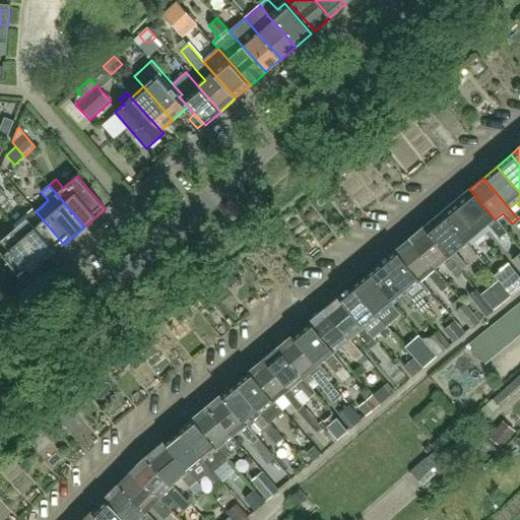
[(495,219),(469,189),(441,212),(467,243),(470,240),(486,226),(499,240),(507,234),(500,225),(495,219)]
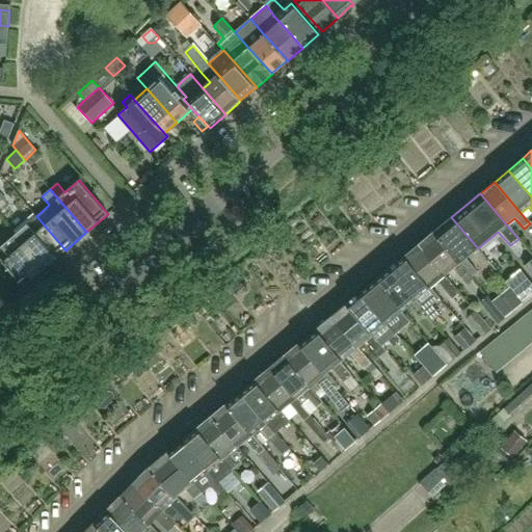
[(65,250),(36,216),(16,234),(45,268),(65,250)]
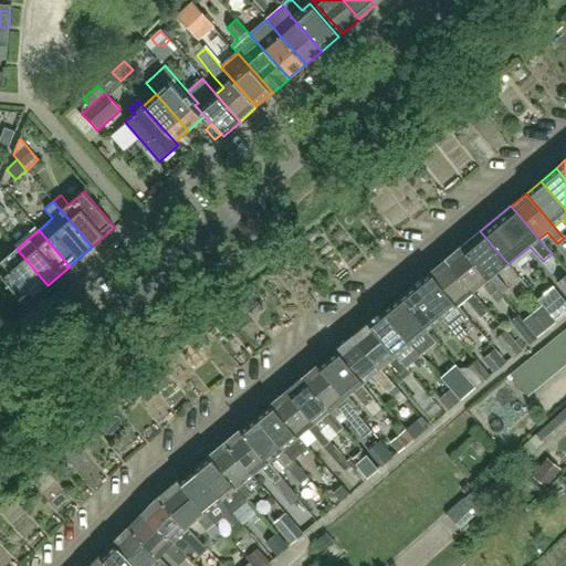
[(509,264),(480,231),(460,249),(494,287),(501,295),(507,290),(495,274),(509,264)]
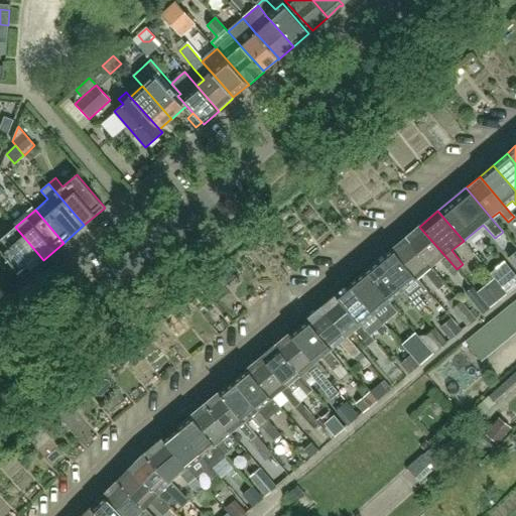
[(43,260),(15,227),(0,240),(0,251),(23,278),(43,260)]
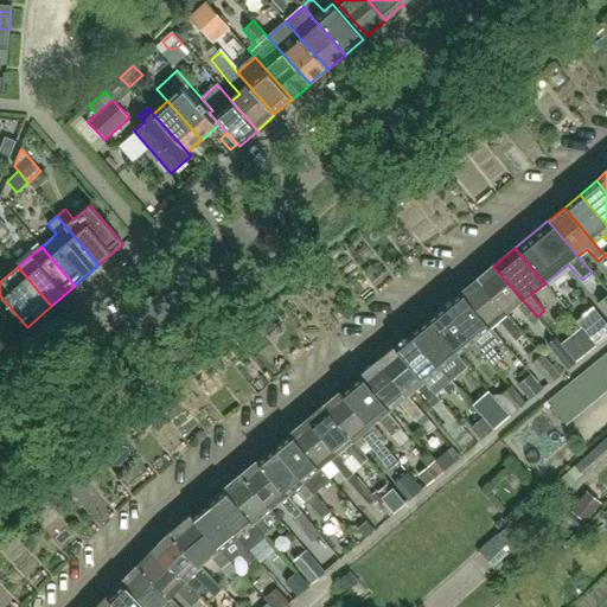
[(530,308),(493,267),(477,280),(508,315),(517,307),(530,323),(537,317),(530,308)]
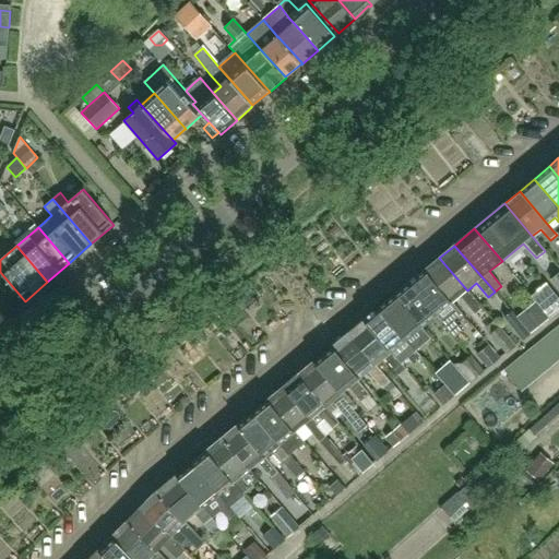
[(467,290),(439,258),(424,271),(452,302),(453,302),(460,296),(475,314),(483,309),(473,296),(467,290)]
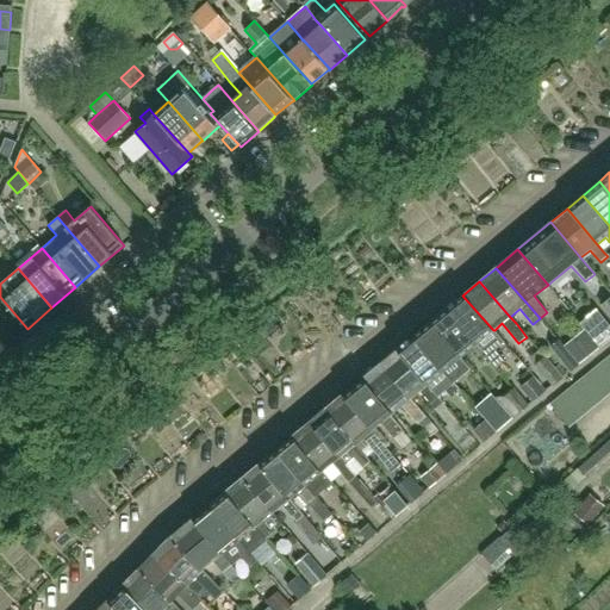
[(495,330),(493,330),(462,296),(446,309),(477,344),(483,352),(487,356),(496,367),(504,360),(495,349),(504,341),(495,330)]
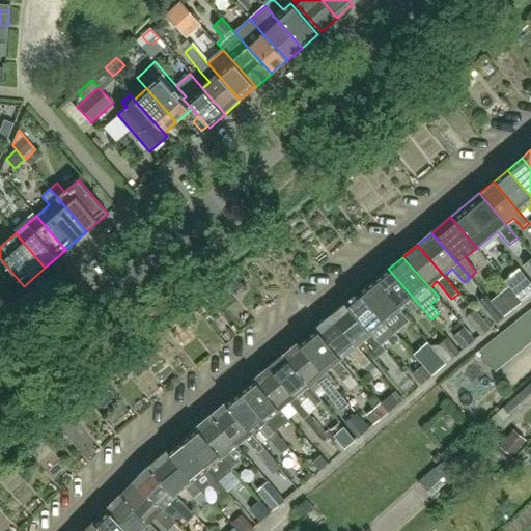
[(415,300),(388,269),(374,281),(400,312),(410,304),(418,314),(424,310),(420,306),(415,300)]
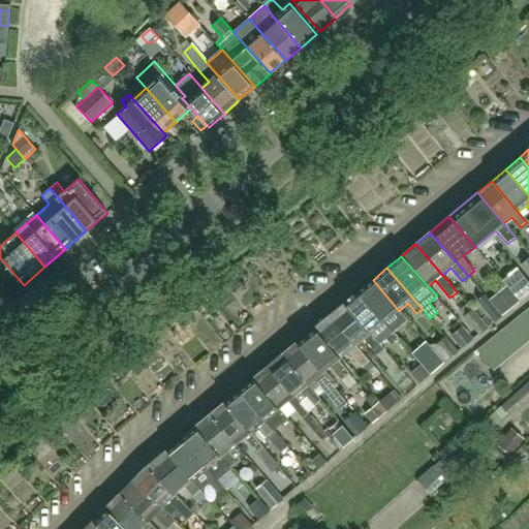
[(503,281),(520,300),(528,291),(528,281),(518,269),(503,281)]
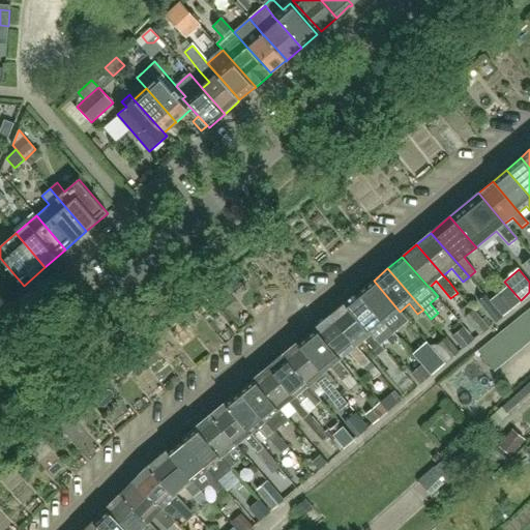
[(400,312),(374,281),(359,292),(385,323),(394,316),(399,321),(404,317),(400,312)]
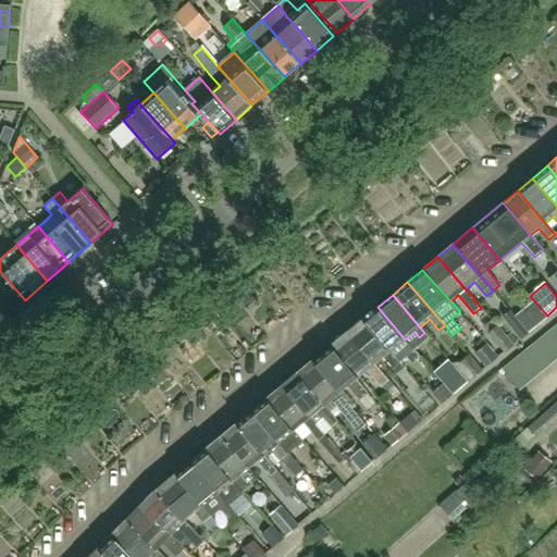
[(533,300),(516,316),(529,332),(547,317),(533,300)]
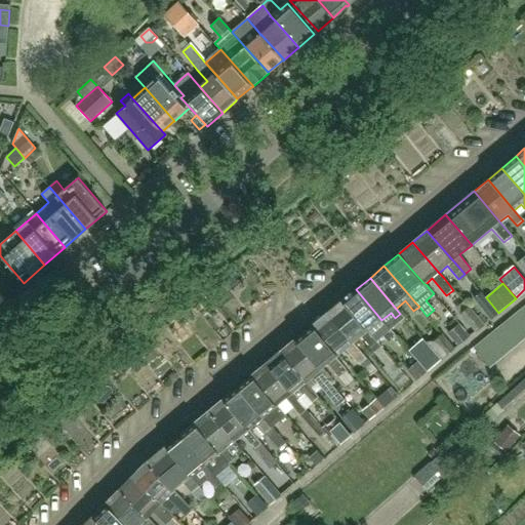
[(381,320),(356,289),(341,301),(367,331),(372,337),(376,341),(385,335),(389,340),(395,335),(387,326),(381,320)]
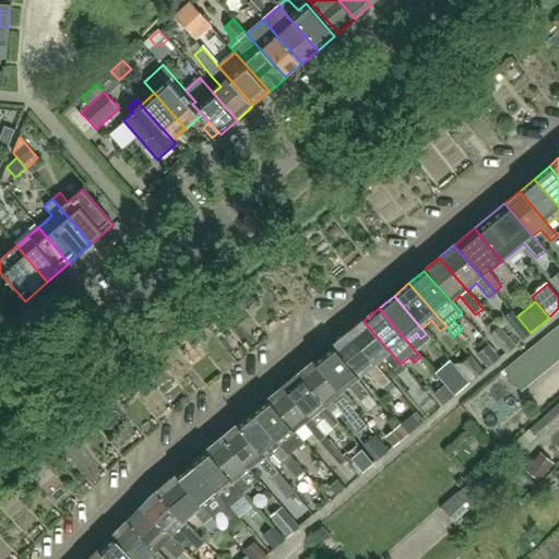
[(523,340),(531,333),(518,317),(512,310),(503,318),(523,340)]
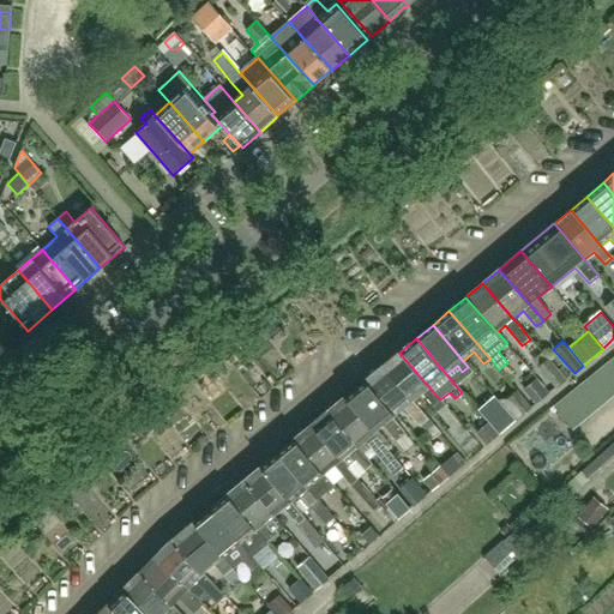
[(458,422),(445,407),(440,401),(440,399),(435,395),(429,387),(399,353),(383,366),(413,402),(422,393),(451,428),(447,431),(467,453),(477,445),(458,422)]
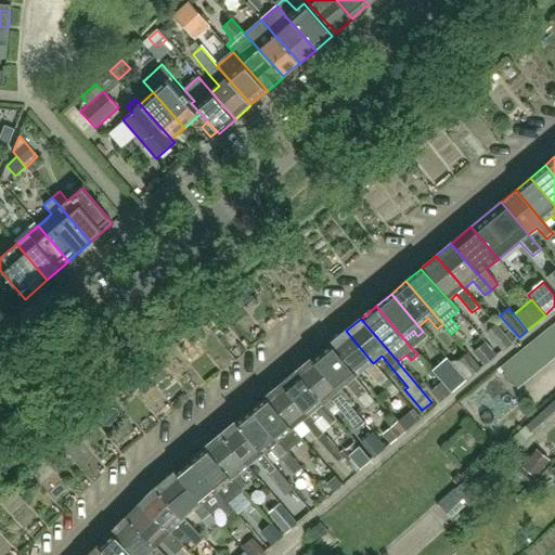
[(512,344),(494,324),(486,332),(503,351),(512,344)]
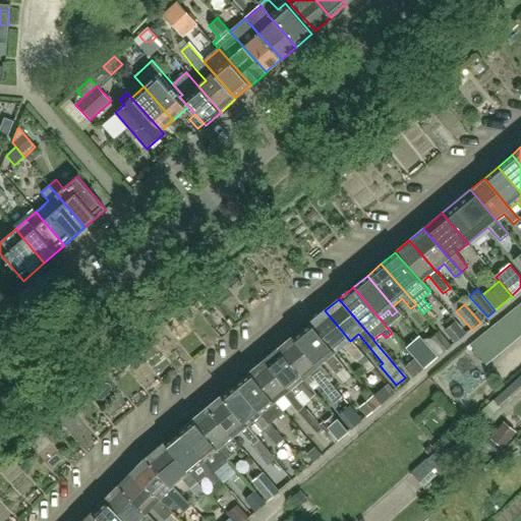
[(486,365),(520,337),(520,304),(471,346),(486,365)]
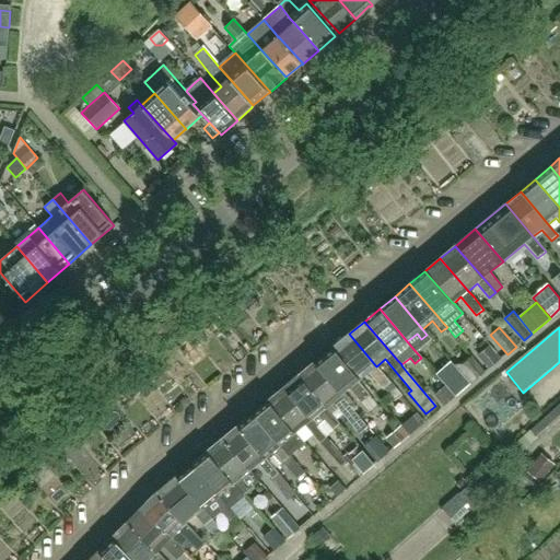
[(376,366),(349,334),(334,347),(361,378),(369,373),(383,391),(385,388),(396,401),(403,396),(382,373),(376,366)]
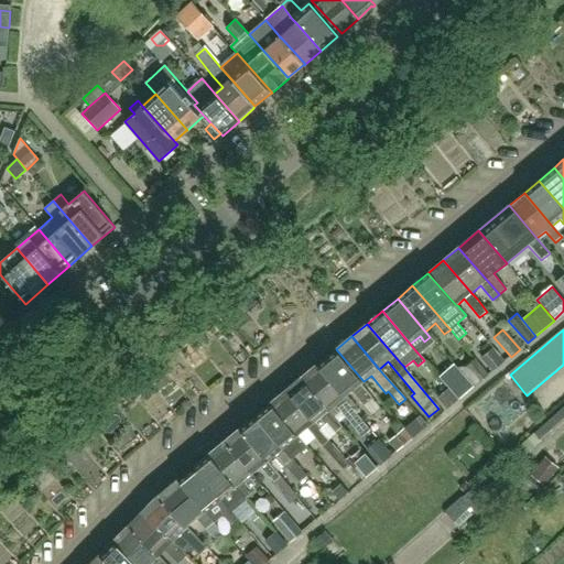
[(364,381),(336,349),(316,366),(344,398),(351,392),(364,407),(372,399),(360,384),(364,381)]
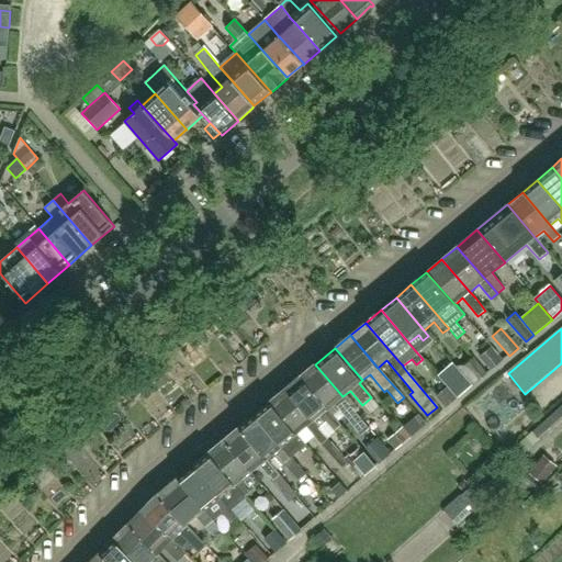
[(503,361),(492,348),(481,357),(492,370),(503,361)]
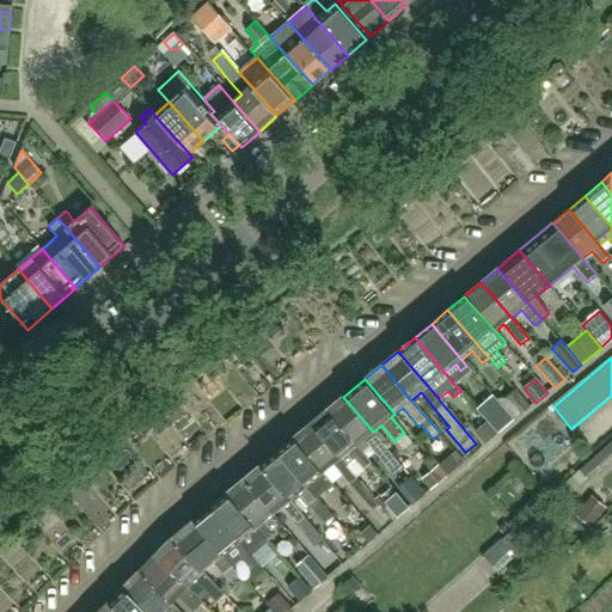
[(531,407),(516,389),(507,398),(496,398),(512,417),(518,417),(531,407)]
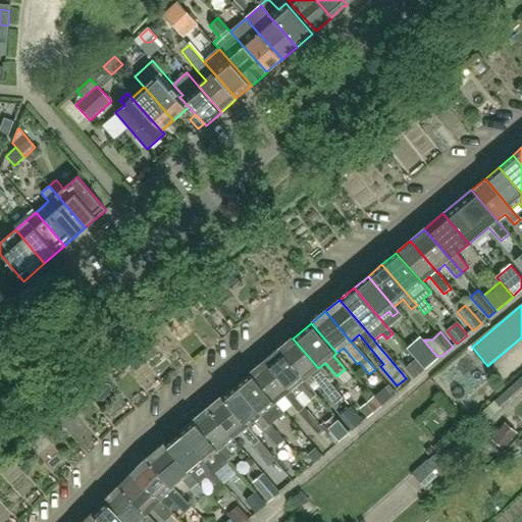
[(334,405),(343,399),(318,368),(293,338),(278,350),(304,380),(310,375),(324,393),(334,405)]
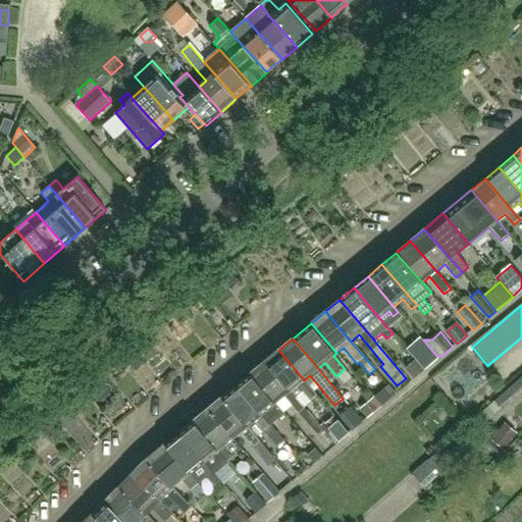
[(435,356),(422,341),(413,349),(426,364),(435,356)]
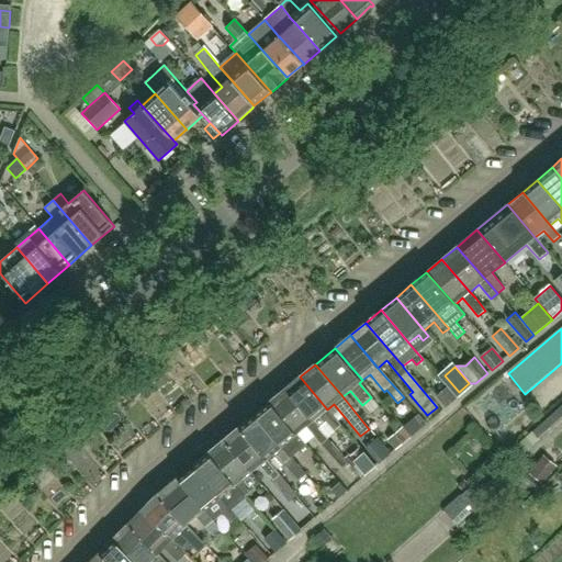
[(327,409),(300,377),(284,390),(312,422),(317,428),(326,422),(333,429),(339,424),(333,416),(327,409)]
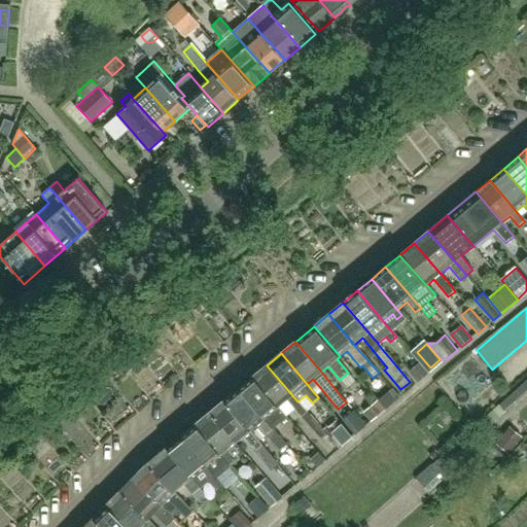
[(433,379),(453,410),(487,389),(467,358),(433,379)]
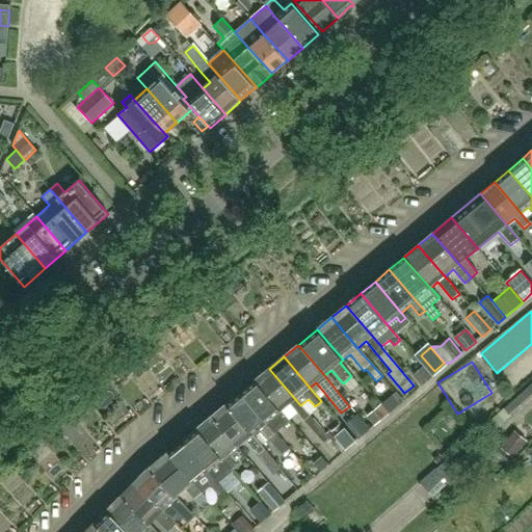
[(433,376),(424,366),(413,375),(422,386),(433,376)]
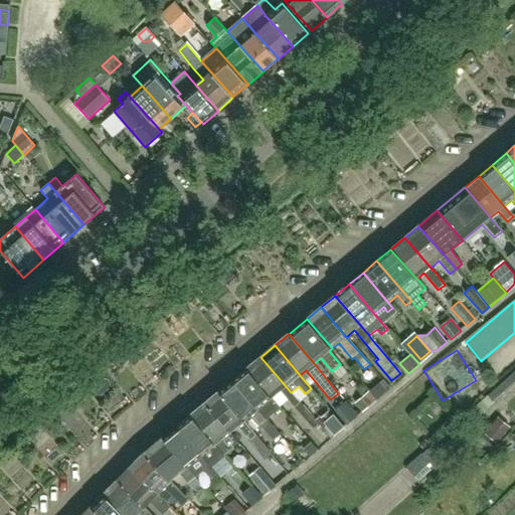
[(317,420),(291,392),(286,386),(261,357),(246,369),(272,398),(280,391),(294,408),(313,428),(319,422),(317,420)]
